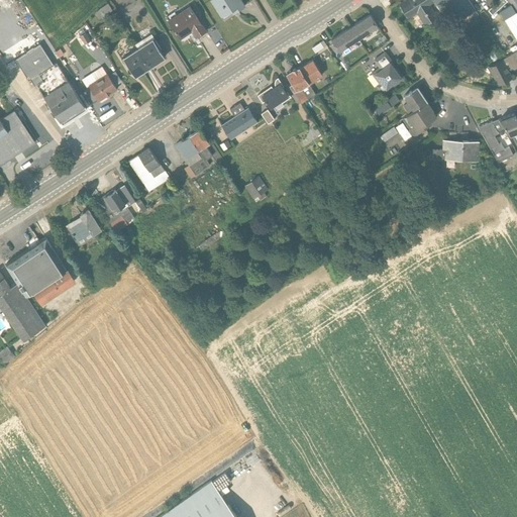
[(243,6),(239,0),(210,0),(223,19),(243,6)]
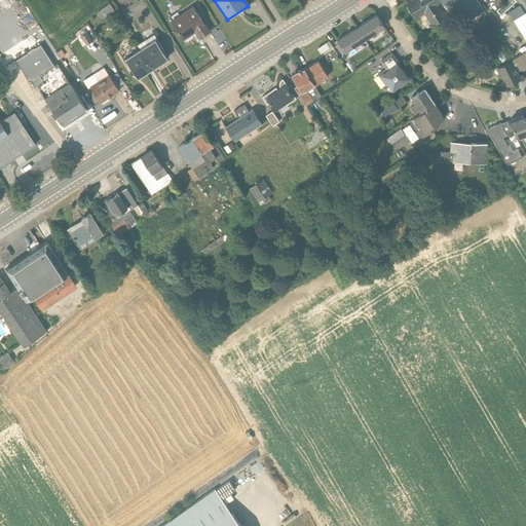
[(409,0),(406,2),(415,16),(423,11),(430,24),(445,14),(437,2),(441,0),(409,0)]
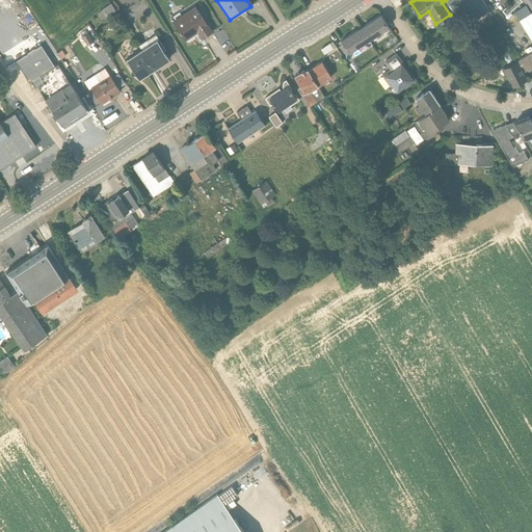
[(475,18),(488,8),(482,0),(446,0),(456,16),(469,8),(475,18)]
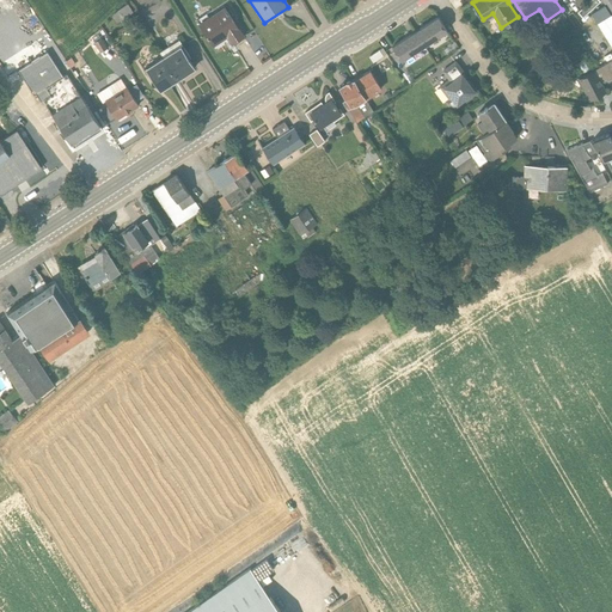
[(611,14),(604,2),(591,12),(611,47),(611,14)]
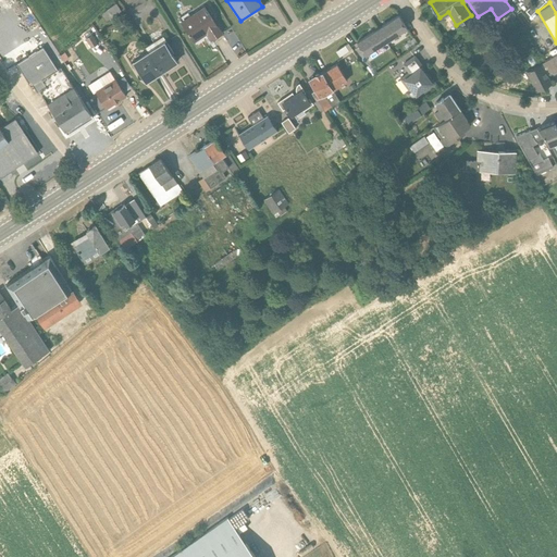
[(102,15),(107,22),(121,12),(116,4),(102,15)]
